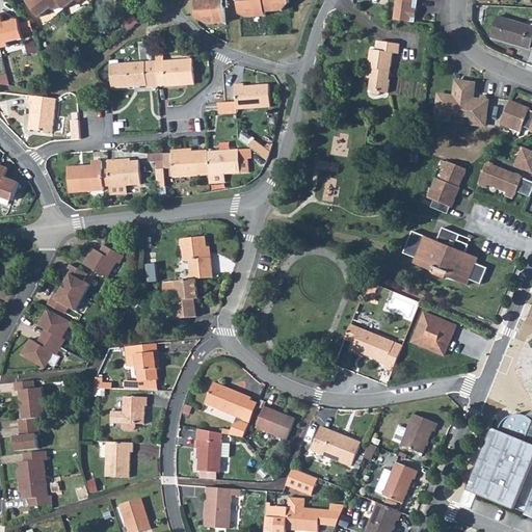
[(30,0),(28,2),(40,18),(52,8),(54,11),(61,5),(57,0),(30,0)]
